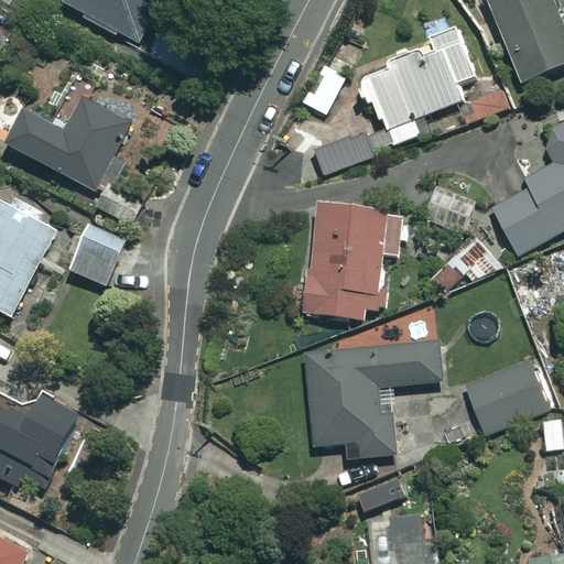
[(63,0),(62,4),(137,45),(161,0),(63,0)]
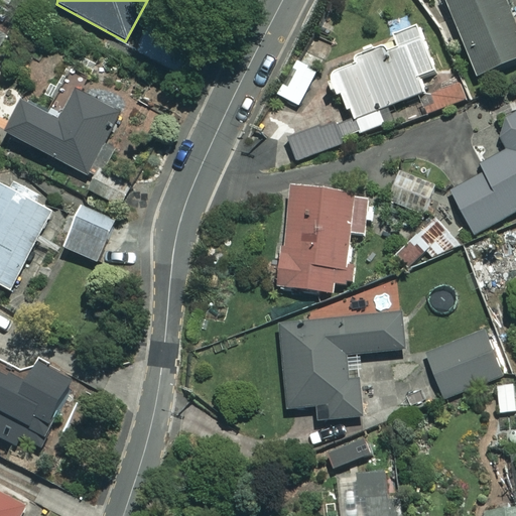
[(515,59),(515,27),(505,0),(444,0),(476,76),(515,59)]
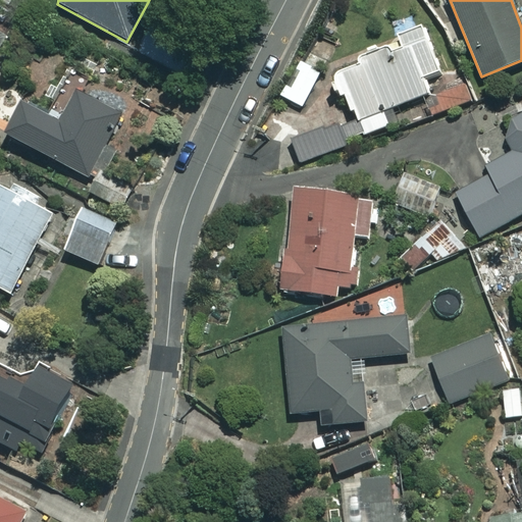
[(334,72),(336,77),(330,81),(338,98),(345,95),(364,137),(390,124),(384,112),(430,91),(424,79),(442,70),(421,24),(394,38),(397,44),(334,72)]
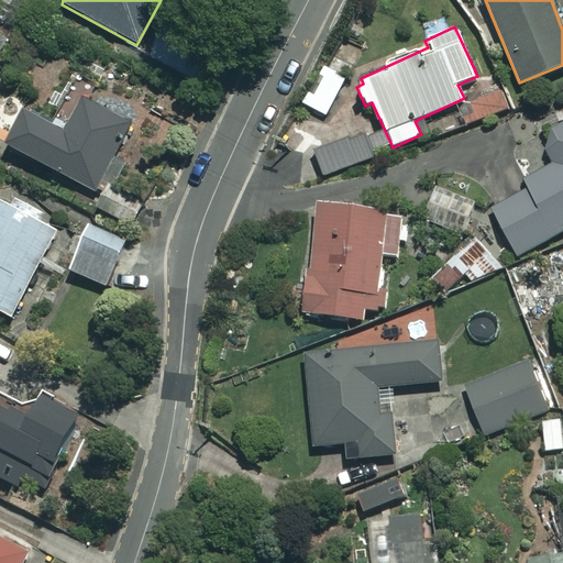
[(163,32),(151,57),(173,68),(185,42),(163,32)]
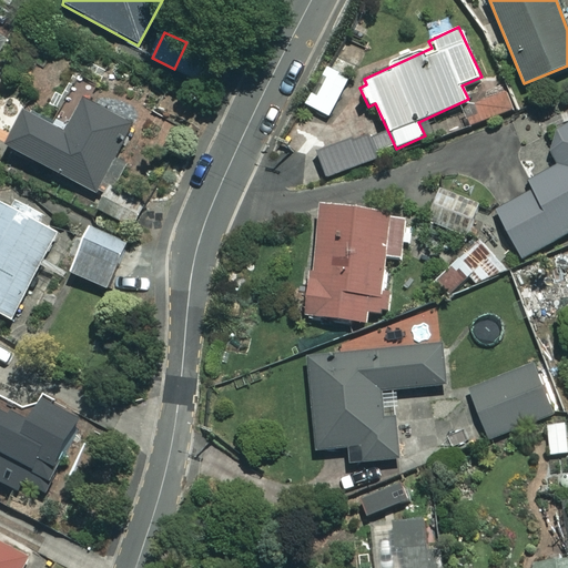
[(327,63),(304,102),(328,117),(352,79),(327,63)]
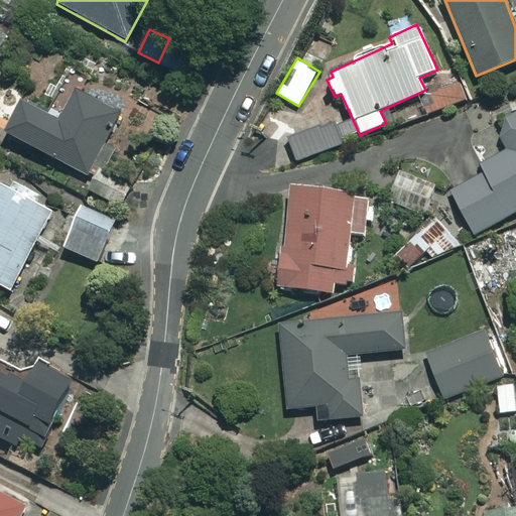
[(446,72),(427,83),(432,92),(421,98),(435,121),(461,107),(456,98),(466,92),(460,82),(455,85),(446,72)]
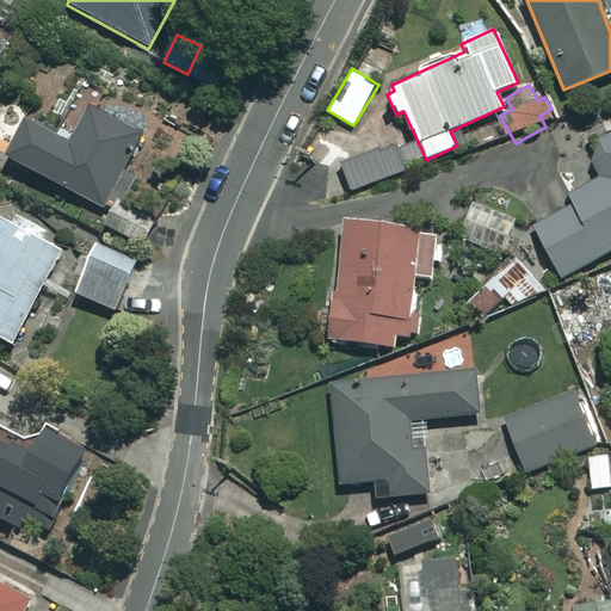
[(141,133),(90,107),(73,142),(22,116),(2,154),(104,205),(141,133)]
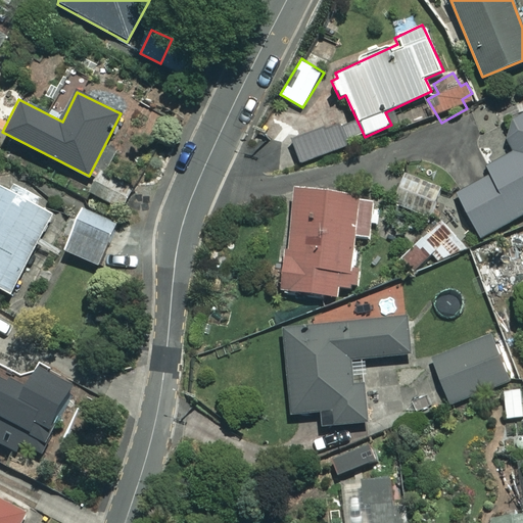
[(522,114),(504,126),(517,150),(487,167),(492,175),(457,194),(480,237),(522,214),(522,114)]
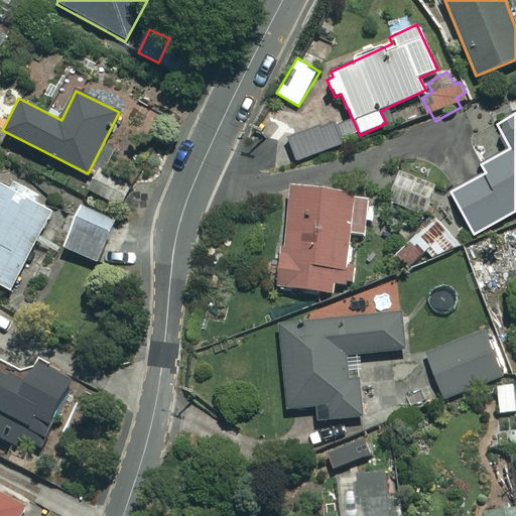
[(331,151),(321,128),(288,140),(297,163),(331,151)]
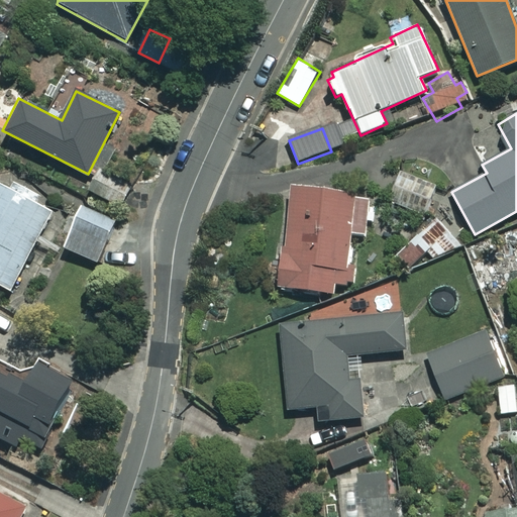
[(128,185),(102,170),(91,191),(117,205),(128,185)]
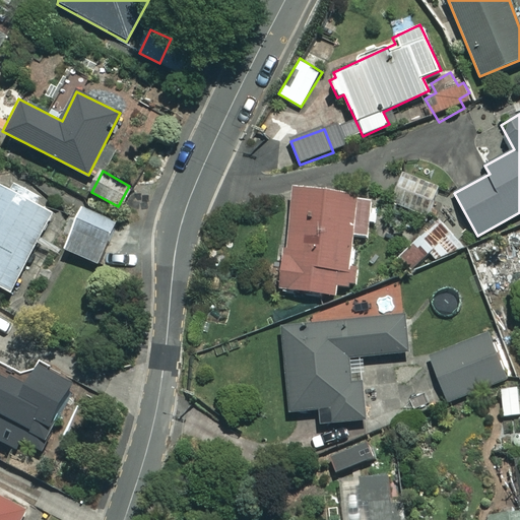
[(435,181),(400,181),(399,219),(434,219),(435,181)]
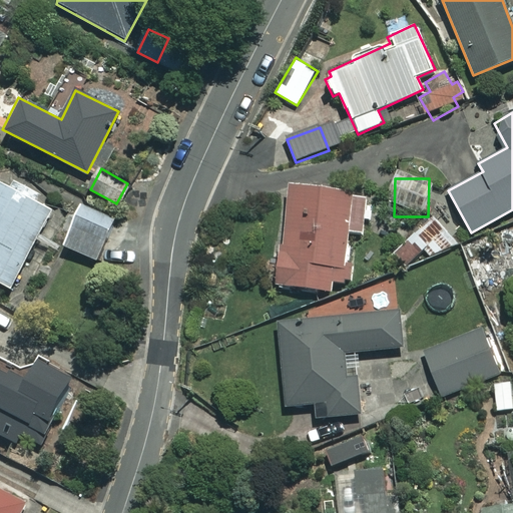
[(14,179),(9,188),(0,182),(0,284),(10,290),(58,203),(14,179)]
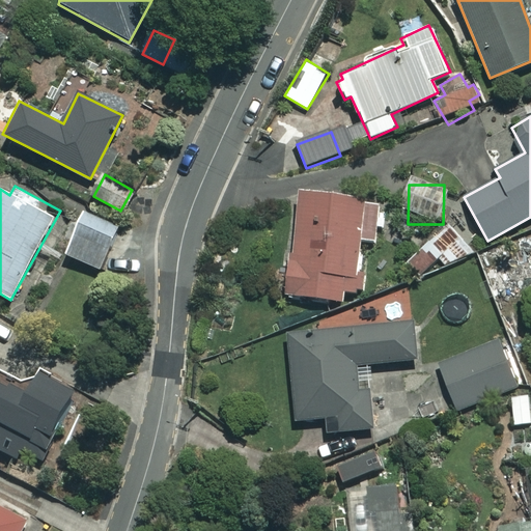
[(379,203),(299,193),(286,295),(341,302),(343,289),(353,290),(360,241),(373,243),(379,203)]
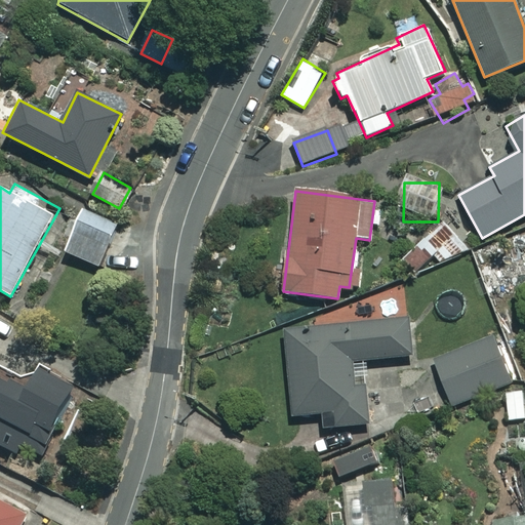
[(117,224),(84,209),(65,250),(97,266),(117,224)]
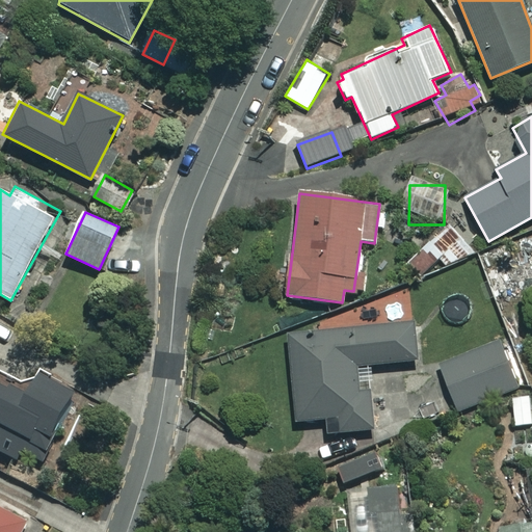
[(417,360),(414,323),(289,336),(296,421),(325,419),(327,433),(373,429),(367,365),(417,360)]
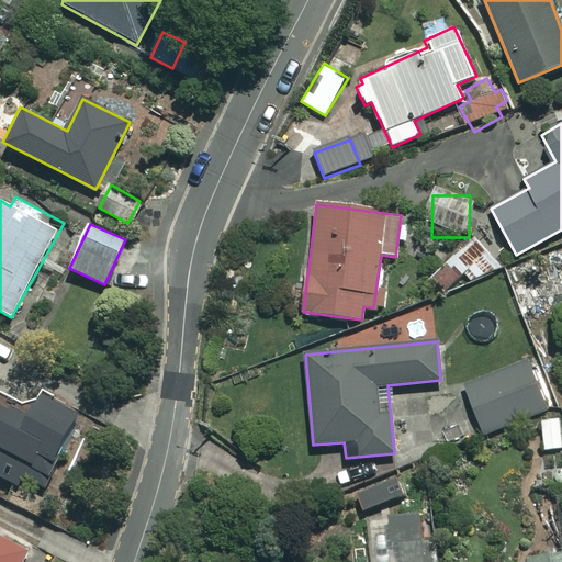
[(544,408),(526,363),(465,388),(483,434),(544,408)]
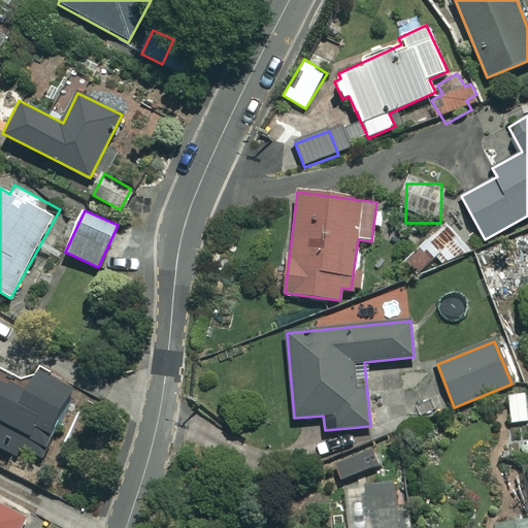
[(0,448),(21,458),(25,450),(45,460),(80,386),(40,366),(33,381),(0,364),(0,448)]
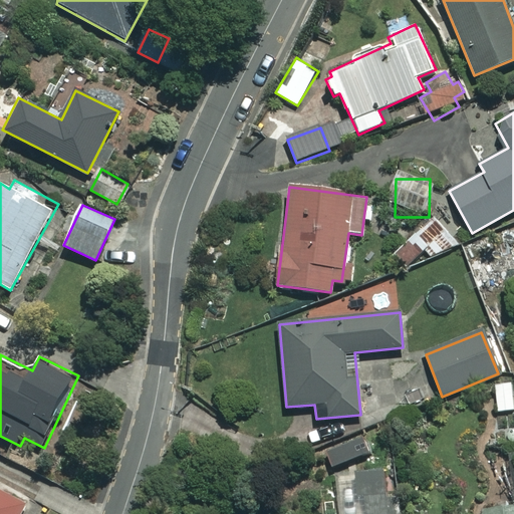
[(513,409),(513,379),(494,383),(499,412),(513,409)]
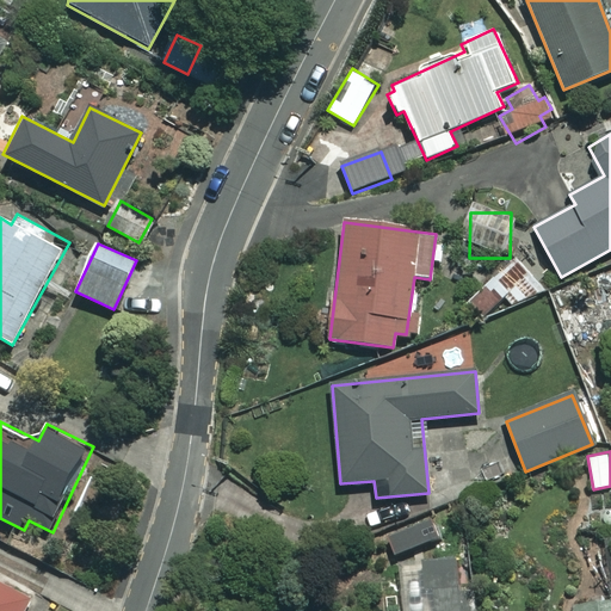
[(467,610),(466,573),(433,574),(434,610),(467,610)]
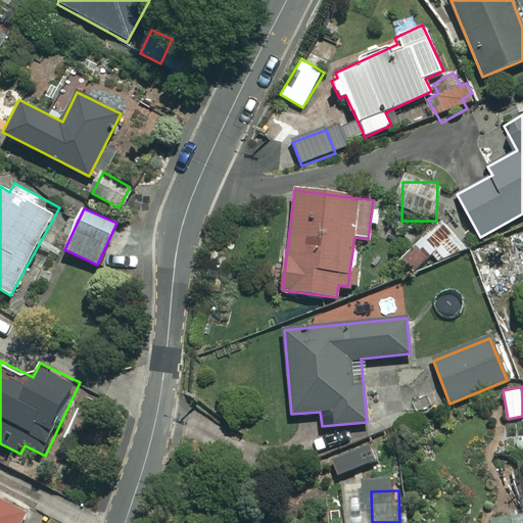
[(22,522),(31,507),(0,492),(0,522),(22,522)]
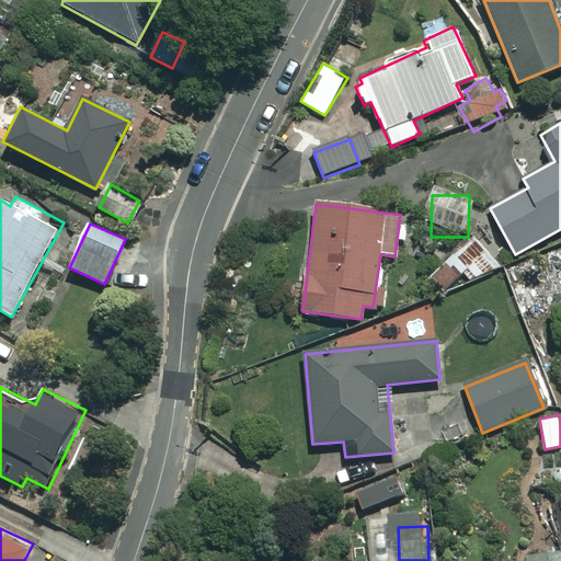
[(560,560),(560,546),(522,550),(522,560),(560,560)]
